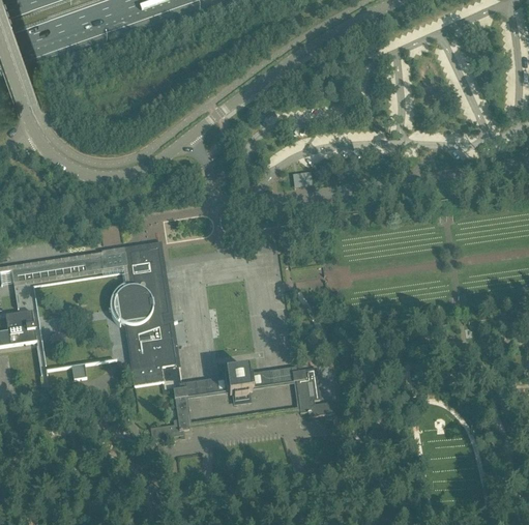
[(115,295),(112,293),(111,295),(111,296),(110,298),(110,299),(110,300),(110,301),(109,303),(109,304),(110,307),(110,308),(110,309),(110,311),(111,312),(111,313),(111,314),(112,316),(113,317),(113,318),(114,319),(115,320),(117,322),(119,324),(121,321),(124,323),(126,331),(125,331),(125,332),(131,370),(176,362),(169,322),(176,320),(176,319),(164,323),(162,313),(168,312),(157,245),(147,248),(147,243),(142,244),(143,248),(128,250),(134,285),(131,285),(129,285),(127,285),(125,286),(123,287),(121,288),(120,289),(119,290),(118,291),(117,292),(117,293),(116,294),(115,295)]
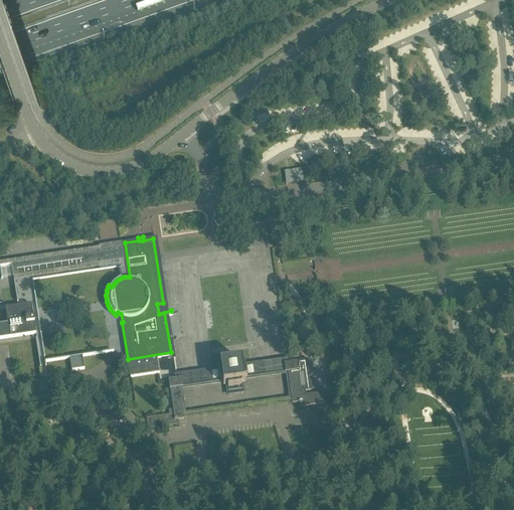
[(103,260),(101,246),(11,260),(12,274),(103,260)]
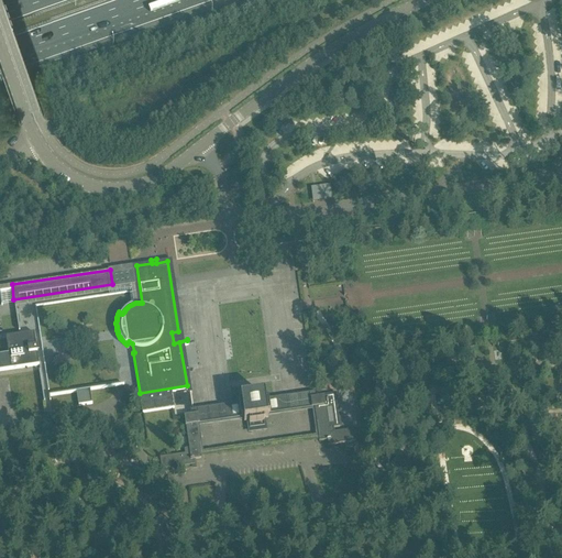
[(0,365),(39,361),(33,328),(6,332),(8,349),(0,350),(0,365)]
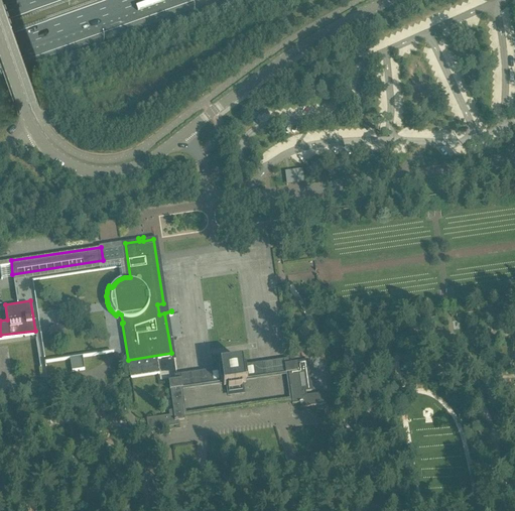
[(82,353),(69,355),(71,367),(84,366),(82,353)]
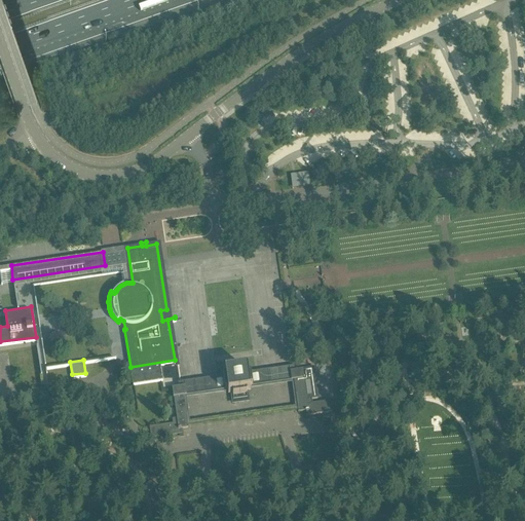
[(225,372),(214,373),(215,386),(226,385),(227,389),(231,389),(232,396),(247,394),(245,387),(250,386),(249,382),(260,380),(258,367),(247,368),(247,364),(241,365),(241,362),(228,364),(228,367),(224,367),(225,372)]
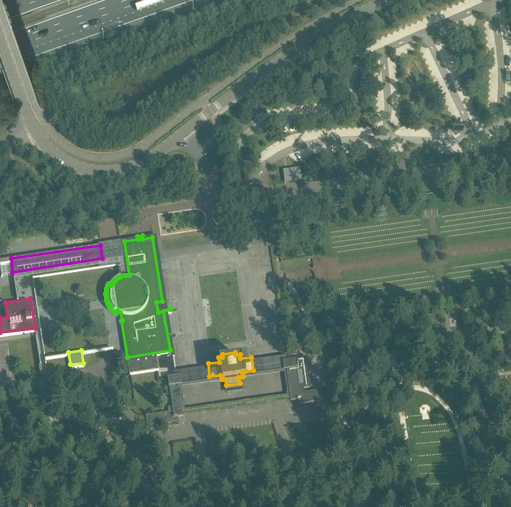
[(282,366),(285,366),(289,397),(296,396),(297,400),(327,396),(325,385),(303,389),(302,384),(308,384),(304,354),(294,356),(294,355),(287,356),(287,352),(280,353),(282,365),(282,366)]
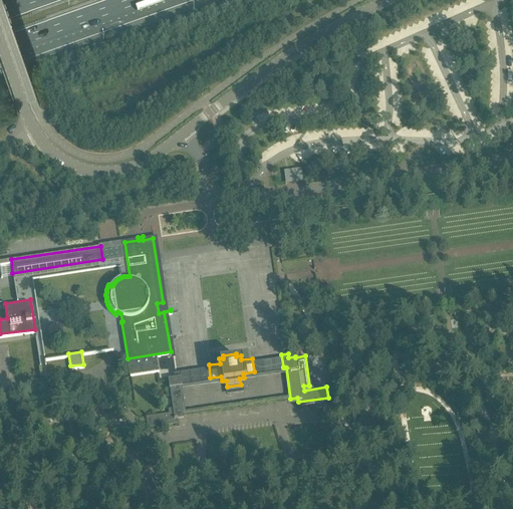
[(173,369),(174,374),(167,375),(169,384),(168,384),(169,385),(172,405),(167,405),(168,410),(145,413),(147,424),(177,420),(176,415),(183,414),(179,383),(181,383),(181,382),(179,368),(173,369)]
